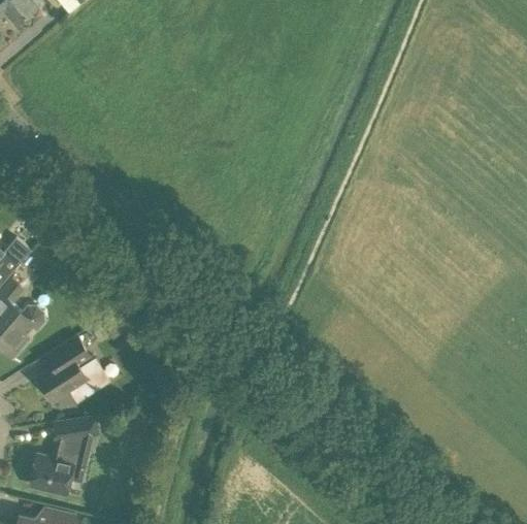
[(42,0),(0,0),(0,17),(1,19),(4,15),(14,27),(36,8),(35,7),(42,0)]
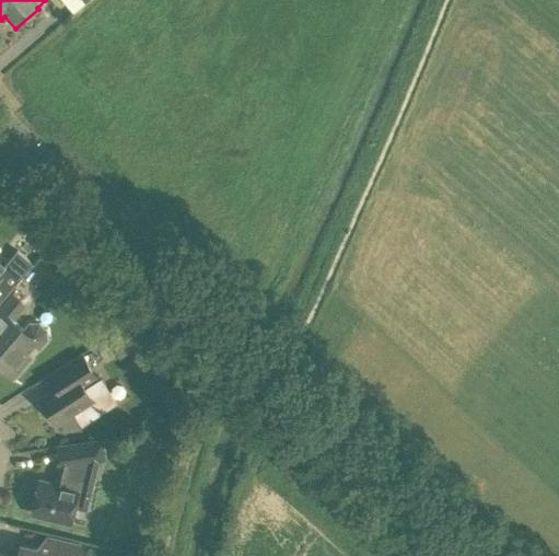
[(44,227),(33,240),(45,251),(56,239),(44,227)]
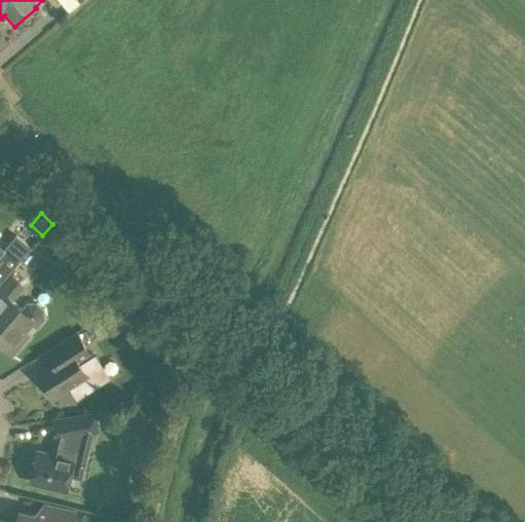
[(2,254),(0,252),(0,286),(17,267),(30,252),(15,238),(2,254)]
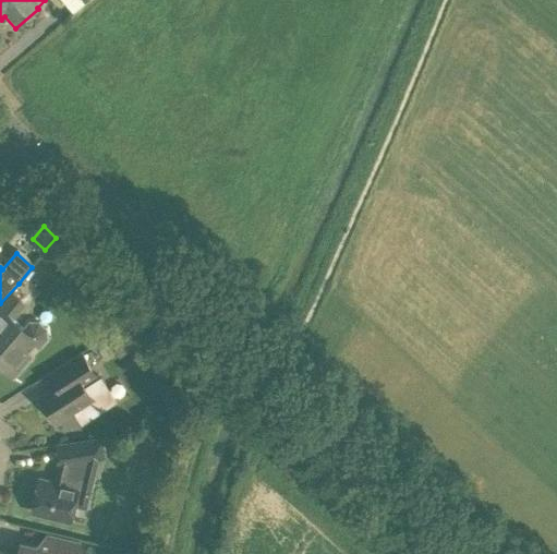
[(21,330),(11,322),(23,309),(11,298),(0,310),(0,322),(5,327),(0,333),(0,371),(7,376),(14,383),(33,361),(29,358),(35,350),(38,352),(48,342),(47,333),(37,324),(26,324),(21,330)]
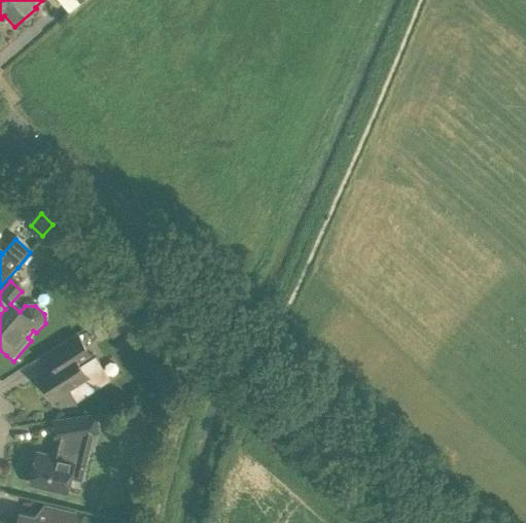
[(93,359),(78,335),(45,355),(54,368),(37,378),(51,402),(68,391),(75,404),(109,383),(95,358),(93,359)]
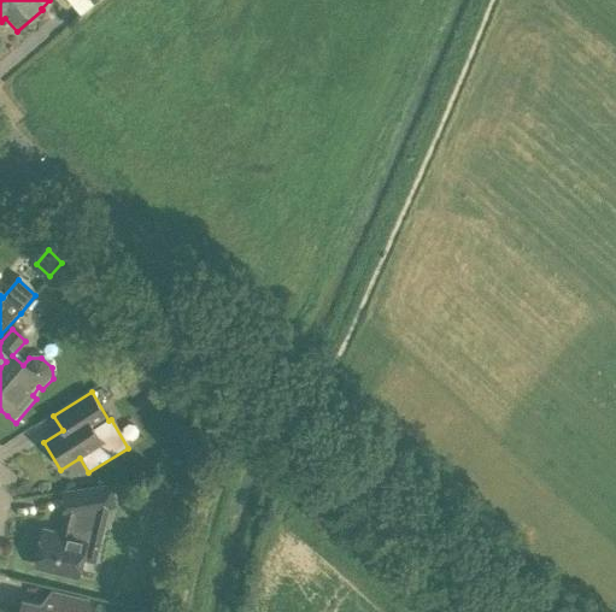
[(66,527),(91,534),(97,511),(111,508),(109,489),(62,496),(65,516),(68,515),(70,516),(66,527)]
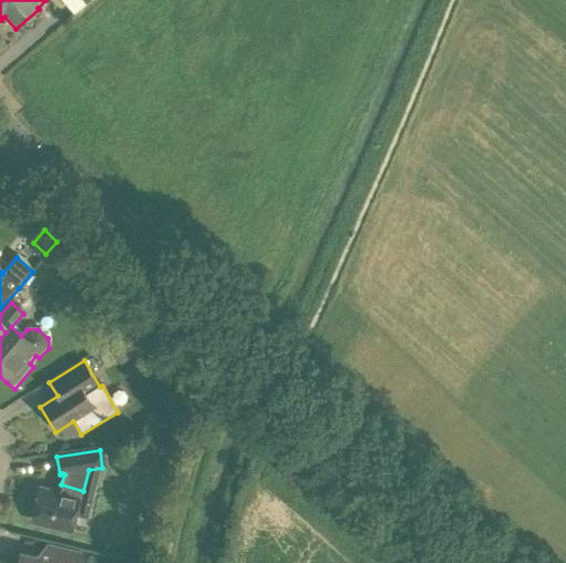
[(91,493),(83,491),(61,484),(60,491),(58,491),(57,495),(39,491),(31,523),(70,532),(74,515),(84,518),(91,493)]
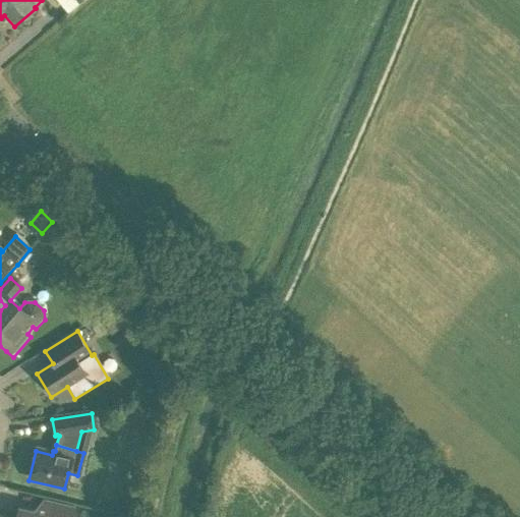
[(72,516),(74,511),(49,505),(46,516),(42,516),(18,510),(16,516),(72,516)]
